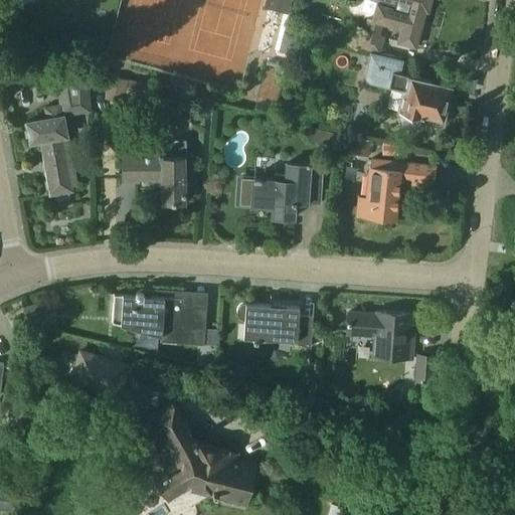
[(380,0),(380,2),(377,1),(373,18),(368,17),(360,45),(381,50),(384,36),(381,35),(384,23),(402,28),(398,40),(415,45),(425,9),(428,10),(432,0),(380,0)]
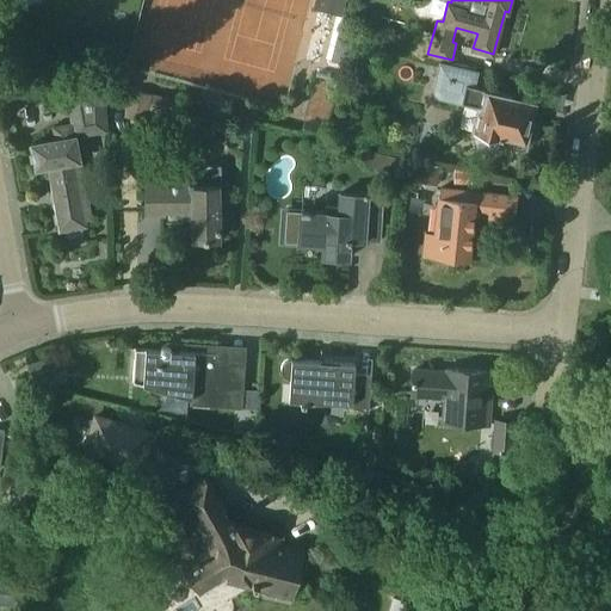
[(514,96),(475,86),(480,71),(439,61),(439,63),(433,90),(436,94),(438,97),(479,107),(471,137),(474,147),(482,152),(491,150),(497,143),(498,139),(499,139),(499,136),(503,137),(504,134),(524,139),(532,104),(513,99),(514,96)]
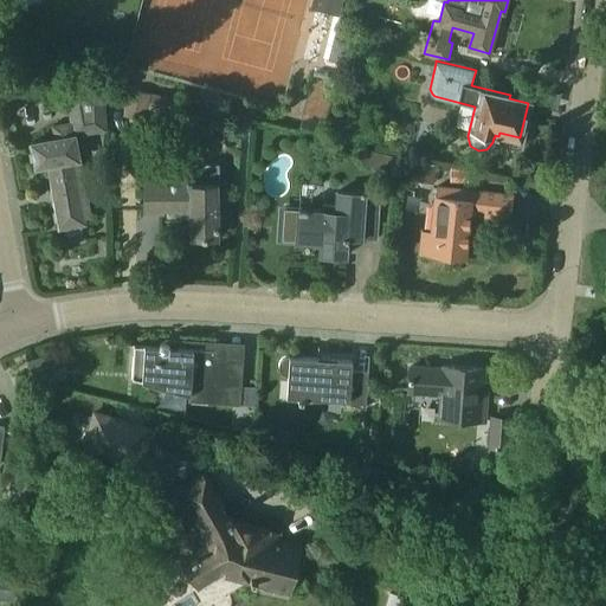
[(66,84),(73,123),(53,126),(56,137),(32,142),(37,166),(49,165),(59,227),(84,224),(83,219),(89,218),(75,134),(105,129),(104,83),(66,84)]
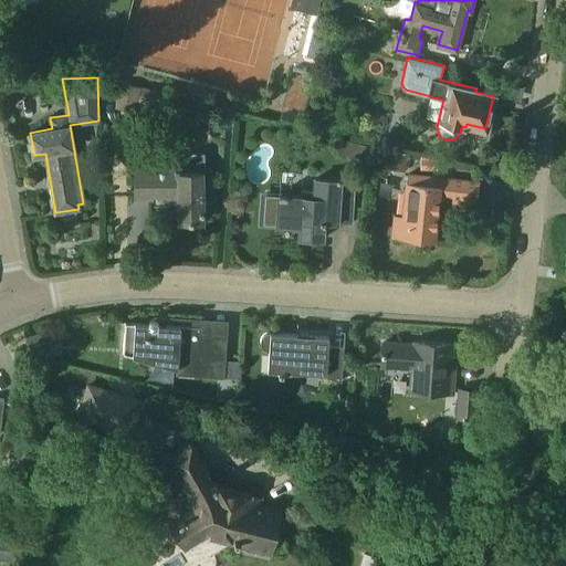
[(135,114),(140,90),(122,86),(117,111),(135,114)]
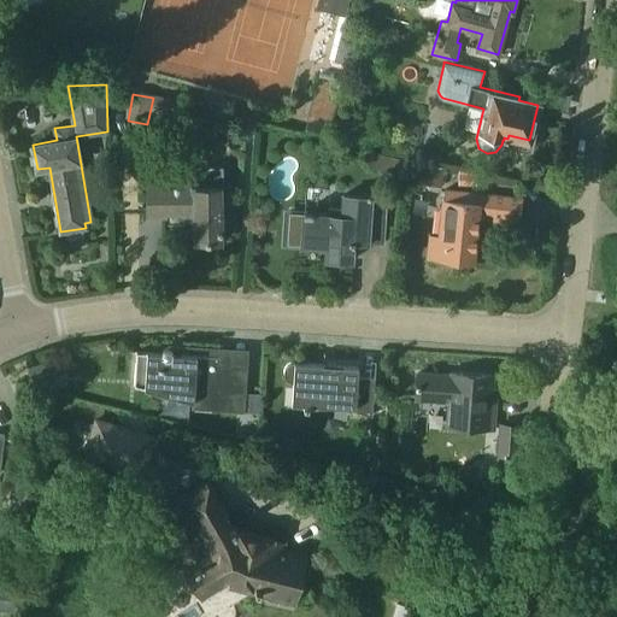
[(399,162),(375,156),(371,169),(395,175),(399,162)]
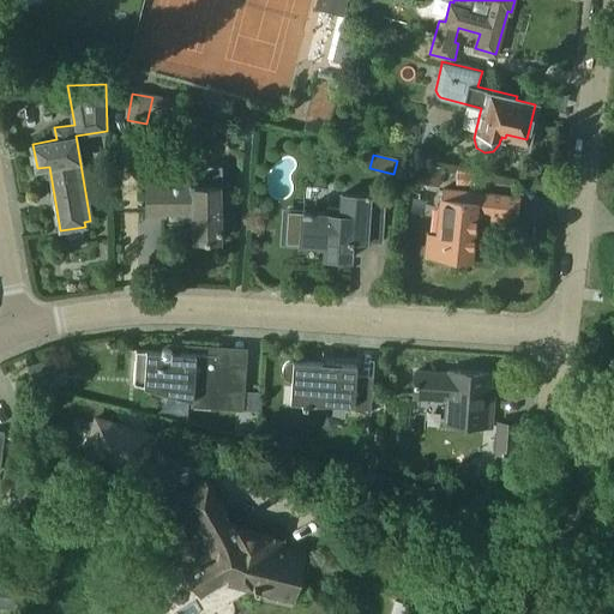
[(221,240),(221,186),(223,186),(223,166),(192,166),(192,180),(182,180),(182,186),(145,186),(145,214),(164,214),(164,211),(193,211),(193,240),(221,240)]
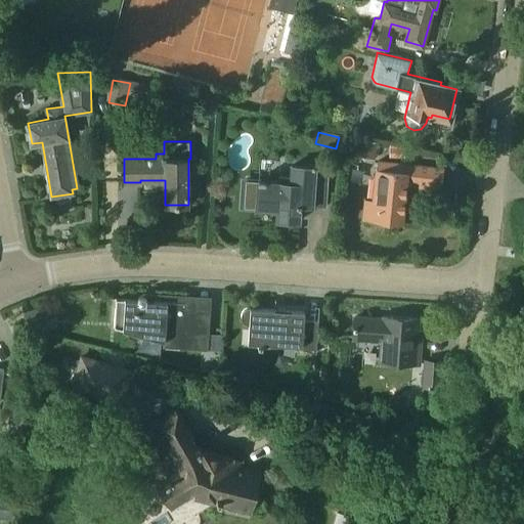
[(402,150),(390,148),(390,158),(402,158),(402,150)]
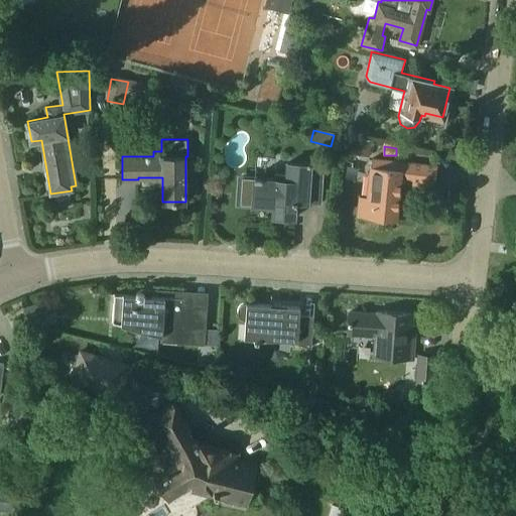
[(436,166),(371,159),(365,217),(395,220),(399,183),(434,187),(436,166)]
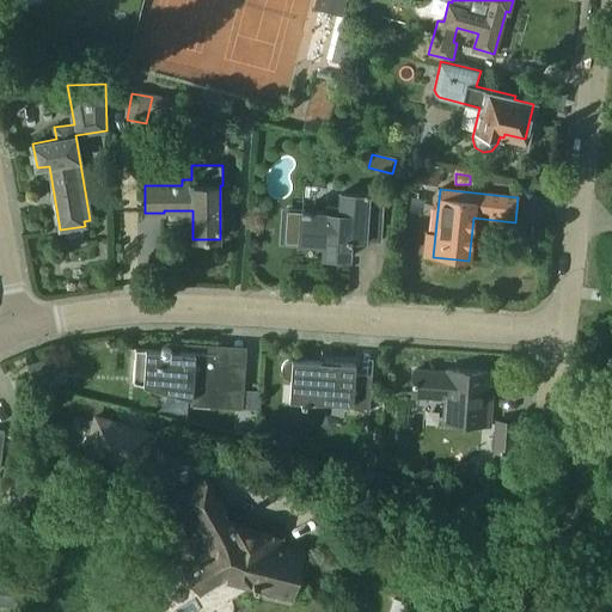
[(383,196),(367,196),(367,193),(363,193),(363,195),(341,194),(340,204),(326,204),(325,212),(308,212),(310,209),(301,208),(301,210),(287,209),(285,242),(300,243),(300,244),(307,244),(307,239),(324,240),(323,256),(349,257),(349,243),(353,243),(353,239),(380,240),(383,196)]
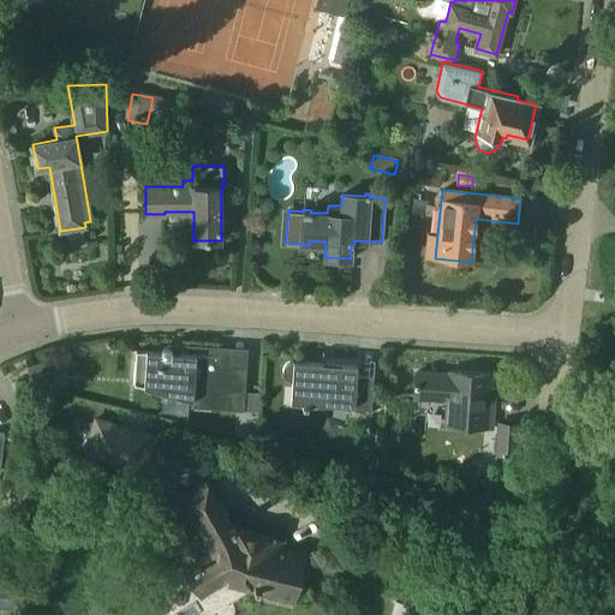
[(160,262),(162,216),(144,216),(143,261),(160,262)]
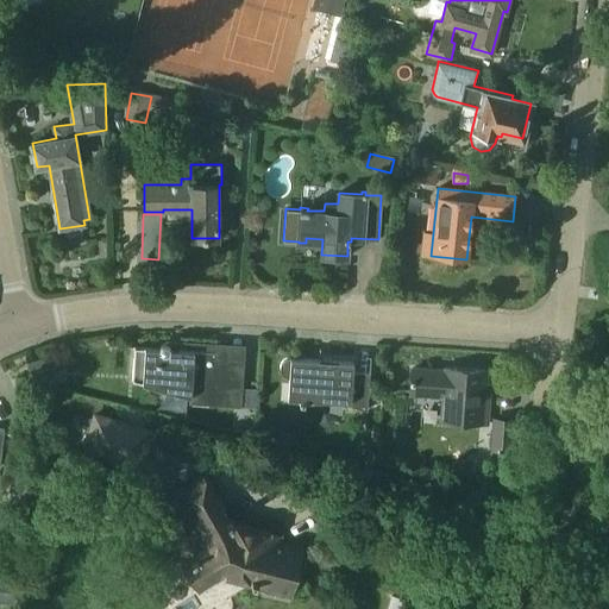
[(194,360),(194,351),(171,350),(171,347),(169,345),(168,344),(165,343),(164,343),(162,344),(159,345),(159,347),(158,347),(158,349),(144,347),(144,349),(135,347),(132,381),(146,385),(149,388),(151,389),(155,390),(156,391),(161,391),(163,391),(167,390),(189,396),(189,405),(240,407),(244,364),(194,360)]
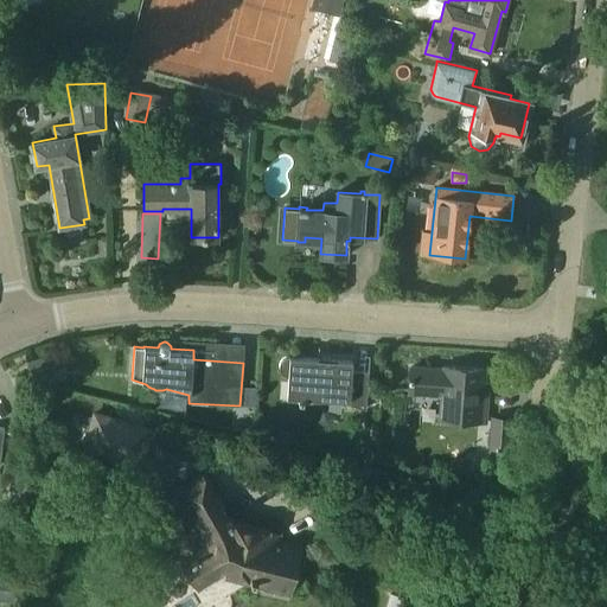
[(43,356),(27,359),(31,370),(45,366),(43,356)]
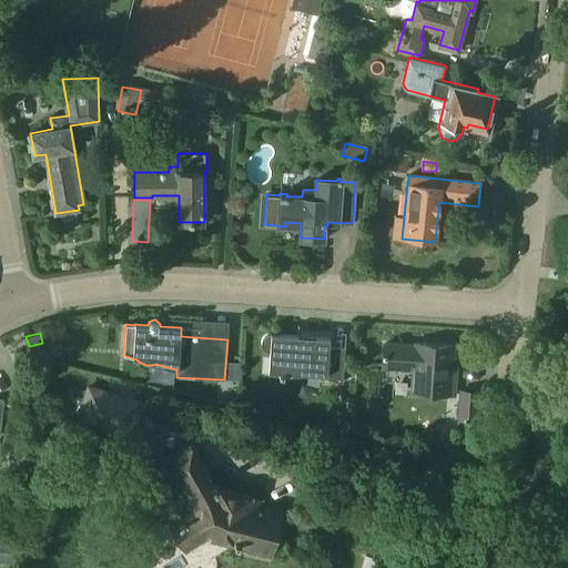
[(330,346),(330,337),(270,334),(267,335),(265,335),(263,337),(261,341),(261,343),(261,345),(261,346),(262,348),(263,350),(265,352),(269,353),(269,372),(310,374),(342,383),(345,347),(330,346)]
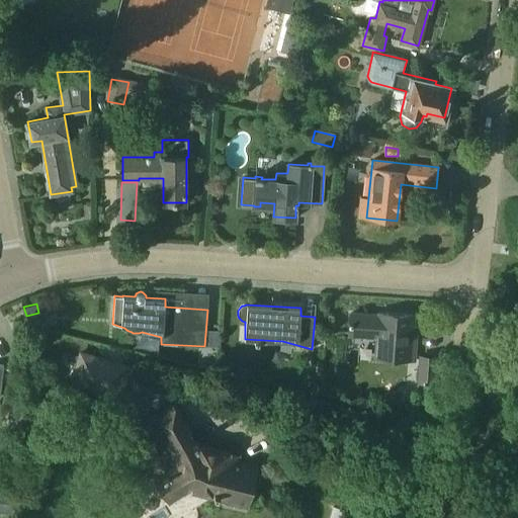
[(378,316),(351,314),(349,335),(377,337),(376,356),(414,359),(416,342),(412,342),(414,316),(378,313),(378,316)]
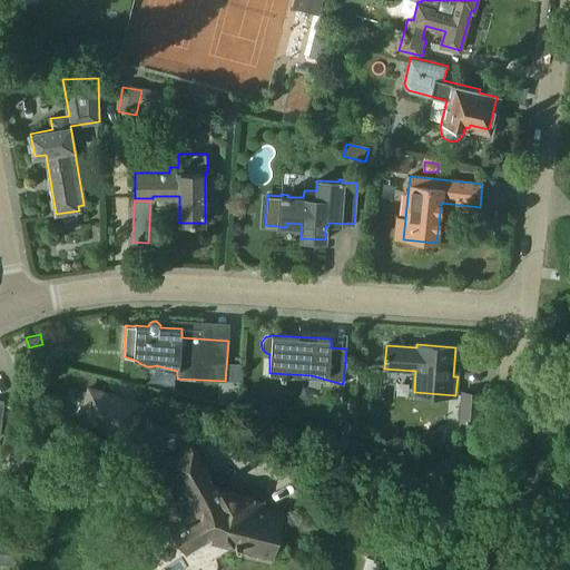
[(144,408),(88,392),(78,426),(134,442),(144,408)]
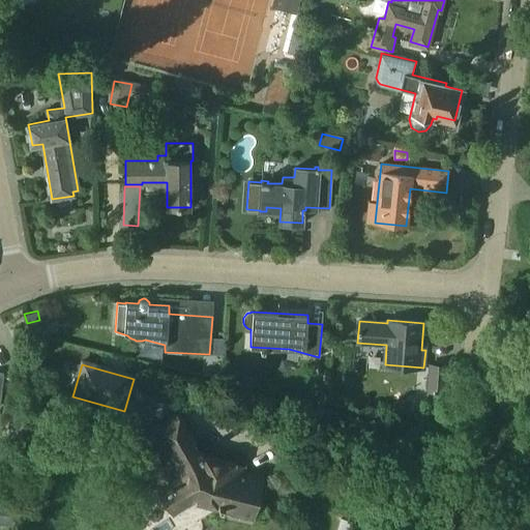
[(430,364),(428,399),(444,400),(446,365),(430,364)]
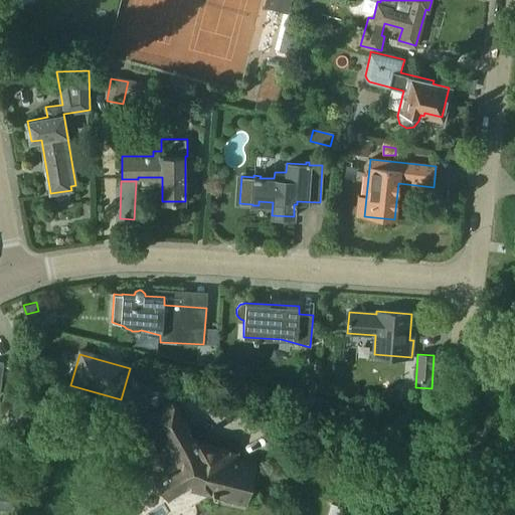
[(194,437),(173,400),(146,416),(154,432),(162,426),(179,451),(173,466),(157,475),(168,494),(187,483),(224,492),(225,495),(236,498),(241,497),(246,498),(255,463),(228,456),(230,448),(199,440),(196,435),(194,437)]
